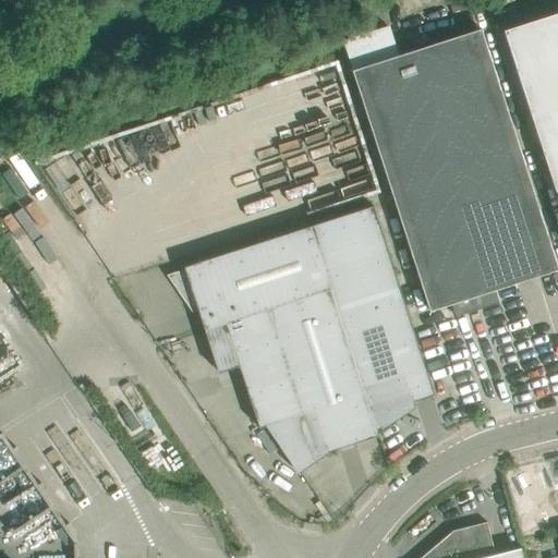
[(557,13),(505,32),(557,196),(557,13)]
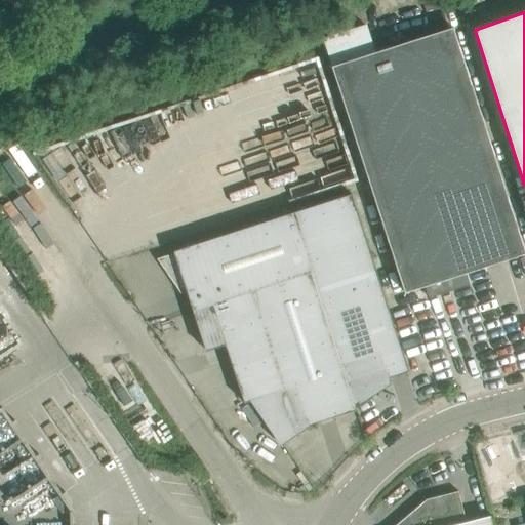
[(524,249),(453,28),(332,67),(405,293),(425,287),(429,298),(471,285),(467,274),(524,254),(524,249)]
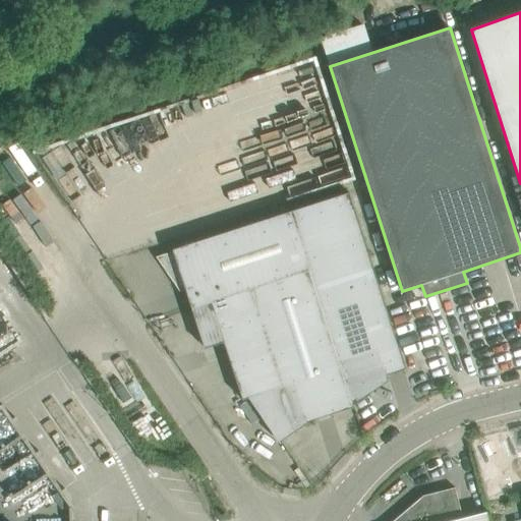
[(291,211),(316,290),(342,368),(353,403),(372,389),(370,380),(406,368),(349,192),(291,211)]
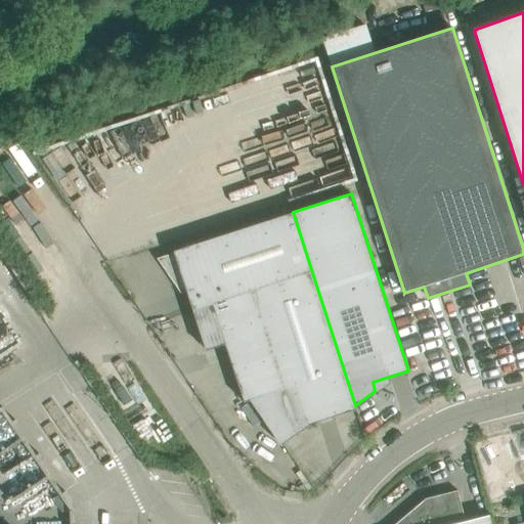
[(193,311),(312,272),(293,212),(174,251),(175,254),(160,259),(172,278),(181,275),(193,311)]
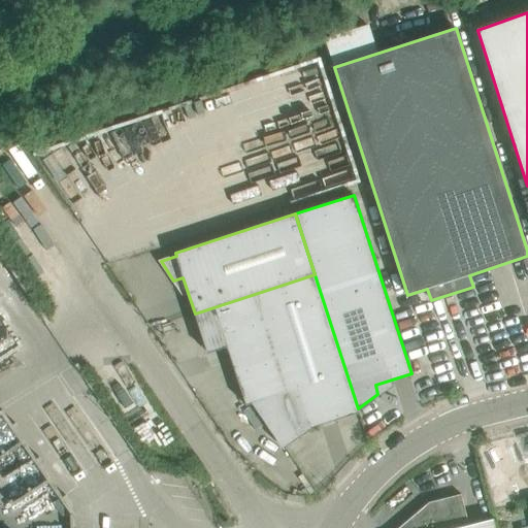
[(315,274),(195,314),(207,353),(227,347),(245,405),(254,403),(347,373),(321,294),(315,274)]
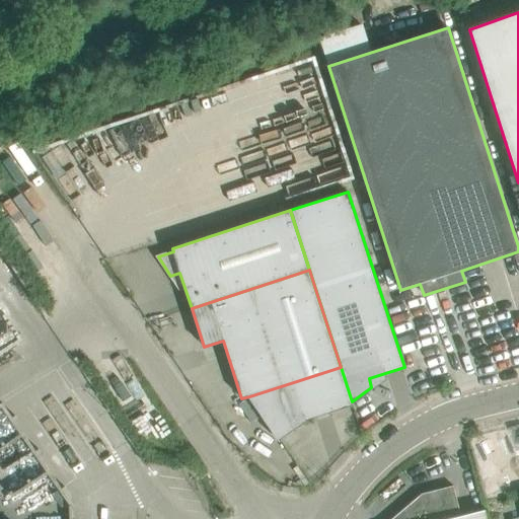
[(353,405),(352,401),(341,367),(249,396),(278,438),(295,427),(294,423),(300,420),(301,422),(353,405)]
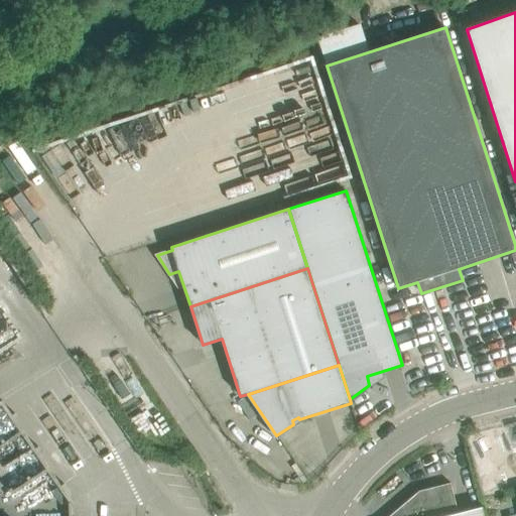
[(24,454),(25,445),(0,442),(0,461),(5,462),(6,452),(24,454)]
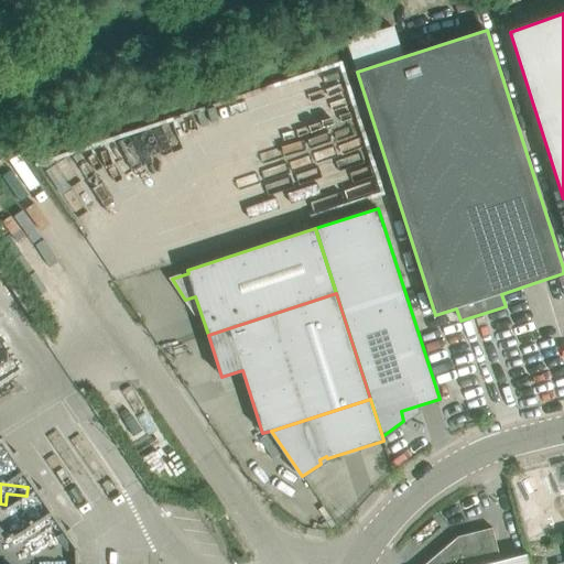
[(529,563),(527,554),(501,561),(492,528),(458,537),(425,563),(529,563)]
